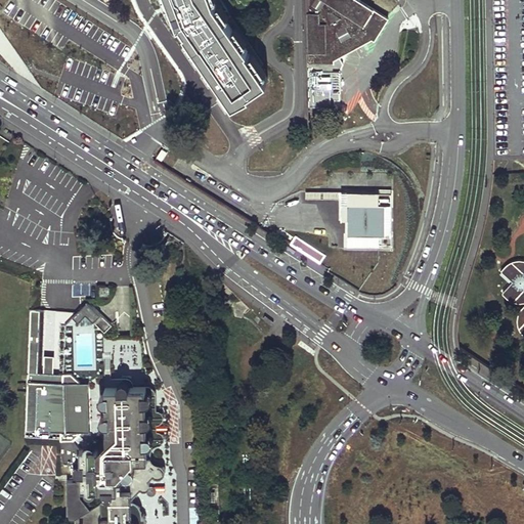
[(169,0),(182,25),(232,97),(250,88),(248,86),(267,73),(215,0),(169,0)]
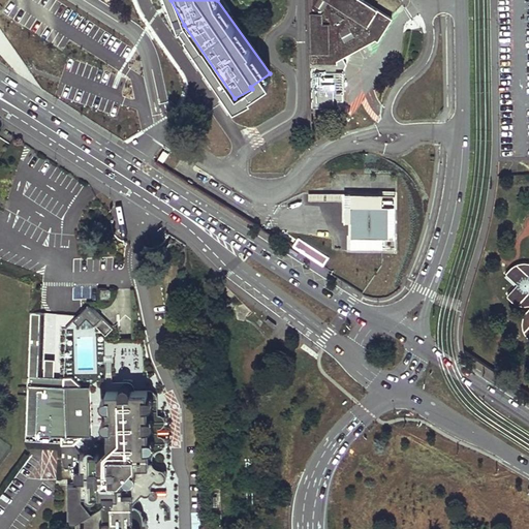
[(308,0),(310,64),(310,109),(314,109),(314,104),(319,104),(319,109),(338,109),(338,101),(337,64),(336,61),(336,52),(366,34),(373,39),(375,40),(389,19),(372,8),(377,0),(308,0)]
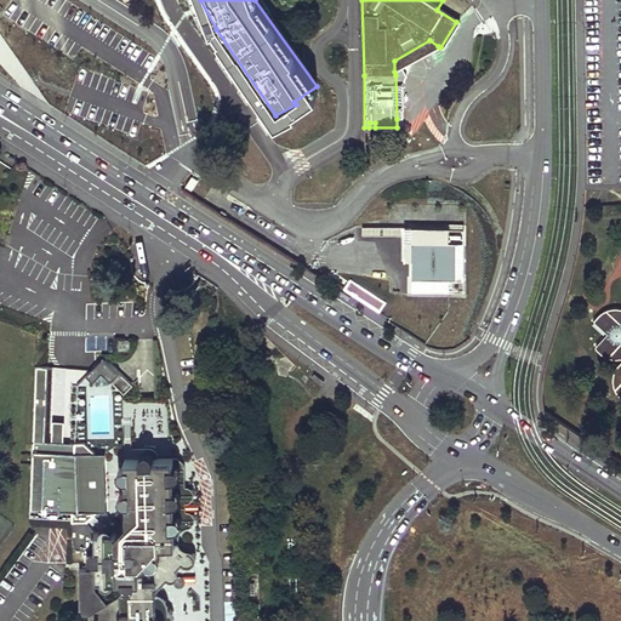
[(429,40),(394,61),(394,72),(438,46),(429,40)]
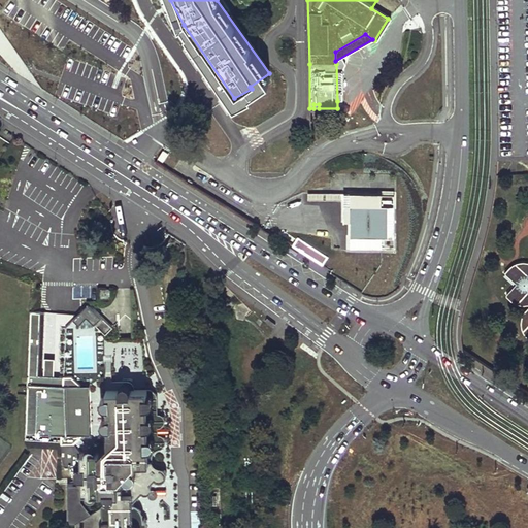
[(347,65),(342,58),(335,61),(336,64),(337,101),(343,100),(342,73),(347,65)]
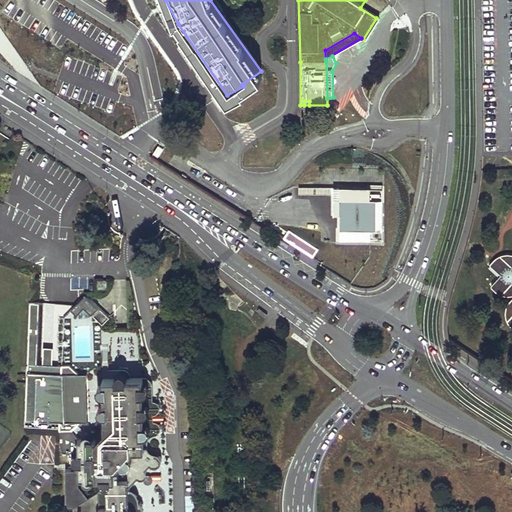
[(299,187),(299,196),(331,196),(331,216),(337,216),(337,243),(386,243),(386,185),(371,185),(371,187),(299,187)]
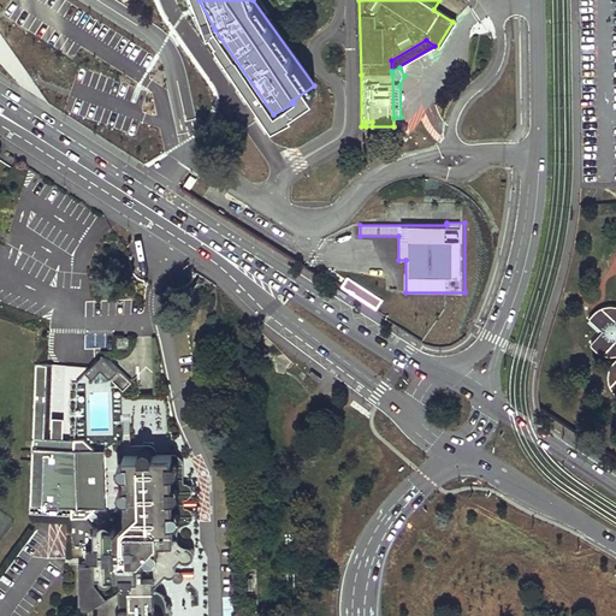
[(347,290),(375,308),(381,298),(348,277),(341,286),(347,290)]
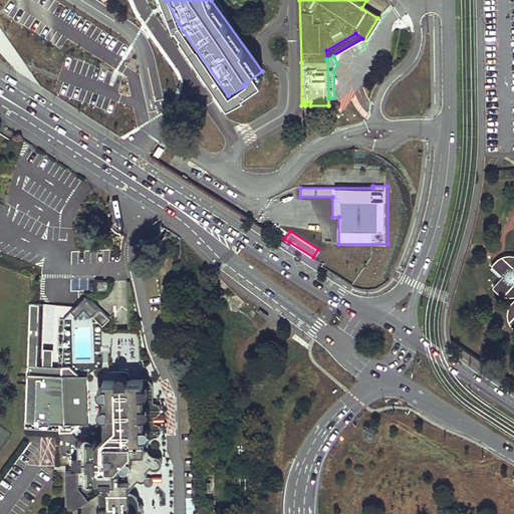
[(513,256),(509,256),(506,256),(502,256),(498,259),(495,261),(491,264),(501,274),(506,268),(513,269),(513,281),(513,283),(506,283),(502,279),(493,288),(495,291),(499,294),(504,296),(510,297),(513,297),(513,298),(512,301),(510,303),(508,308),(506,311),(506,316),(508,321),(511,326),(513,329),(513,328),(513,256)]
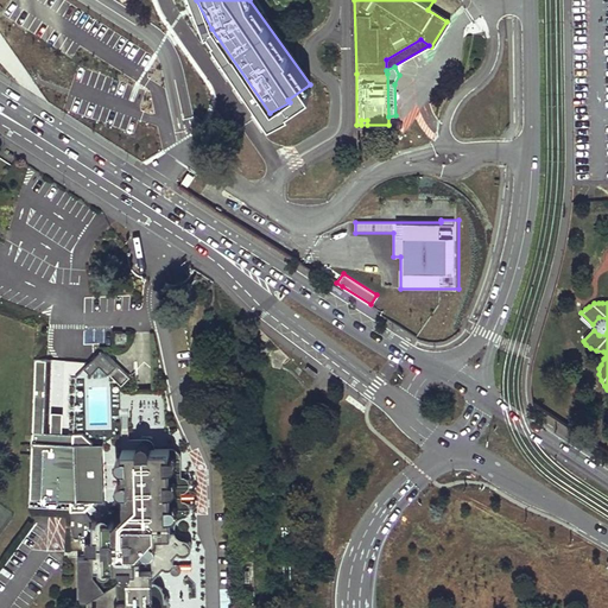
[(115,330),(114,342),(127,343),(130,331),(115,330)]
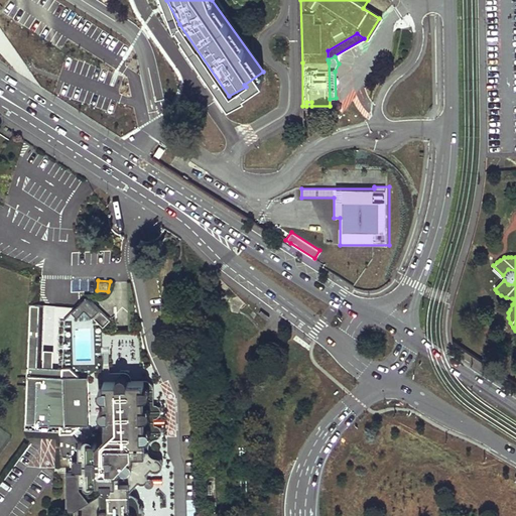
[(86,297),(72,311),(81,319),(91,318),(92,316),(103,327),(110,319),(87,297),(86,297)]
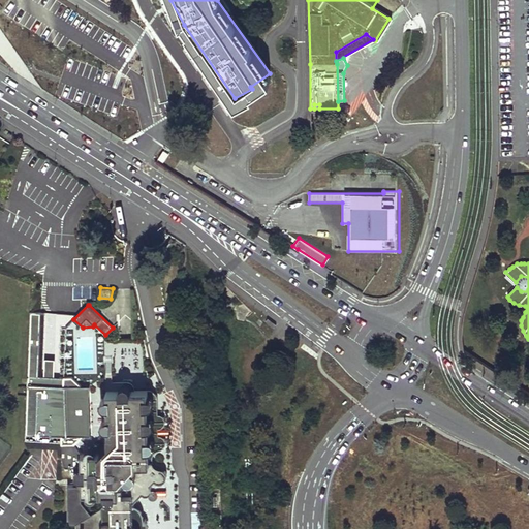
[(106,395),(102,397),(101,401),(102,404),(106,406),(107,416),(103,417),(101,422),(103,426),(107,428),(107,444),(99,453),(96,454),(94,448),(90,447),(86,449),(85,454),(81,454),(72,446),(81,437),(90,437),(89,386),(80,386),(72,378),(54,377),(55,368),(44,367),(44,377),(39,377),(41,313),(30,312),(26,439),(62,441),(61,444),(62,444),(61,467),(81,467),(81,468),(76,471),(74,474),(76,478),(81,480),(81,484),(67,485),(68,523),(75,523),(75,528),(147,528),(148,527),(142,510),(137,506),(132,505),(132,503),(143,493),(147,494),(150,492),(152,489),(150,485),(154,480),(157,481),(160,481),(164,480),(166,477),(167,474),(166,470),(162,467),(157,466),(154,464),(152,458),(155,452),(162,448),(165,443),(166,440),(165,438),(162,435),(159,434),(159,428),(163,425),(165,419),(162,415),(158,413),(157,396),(155,392),(150,389),(134,389),(132,384),(130,382),(127,381),(124,382),(123,382),(122,383),(121,384),(120,385),(120,386),(120,389),(120,390),(106,390),(106,395)]
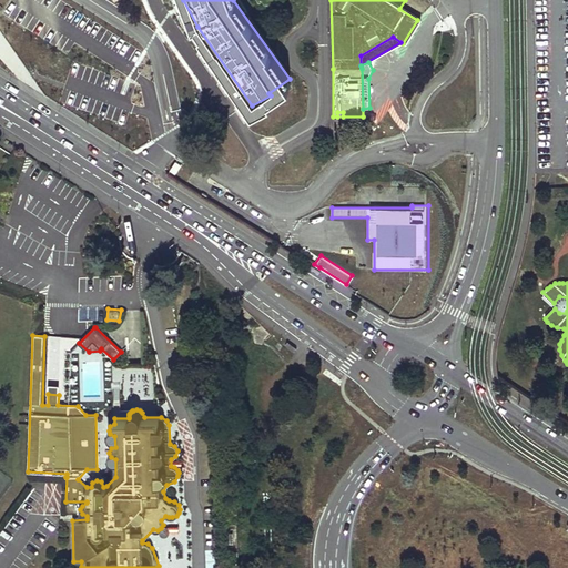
[(60,514),(62,483),(47,482),(44,513),(60,514)]
